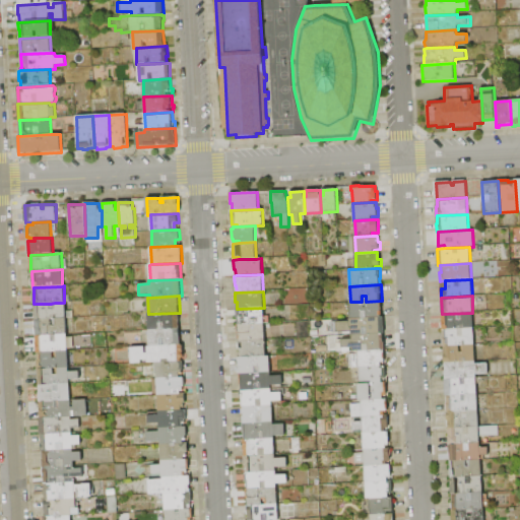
[(350,319),(350,302),(362,302),(366,302),(382,301),(382,317),(350,319)]
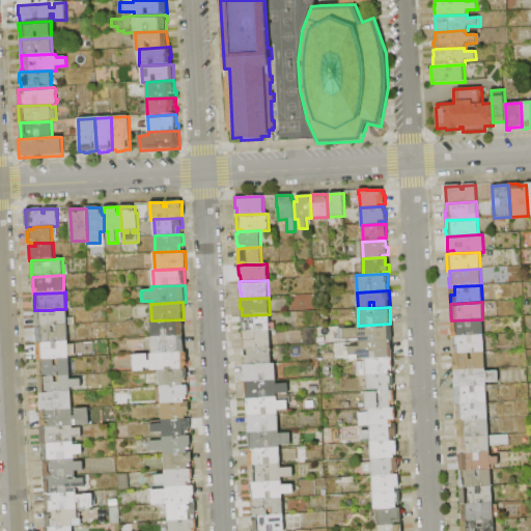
[(36,327),(36,310),(52,310),(52,316),(56,315),(56,309),(65,309),(67,309),(68,326),(57,326),(52,327),(36,327)]
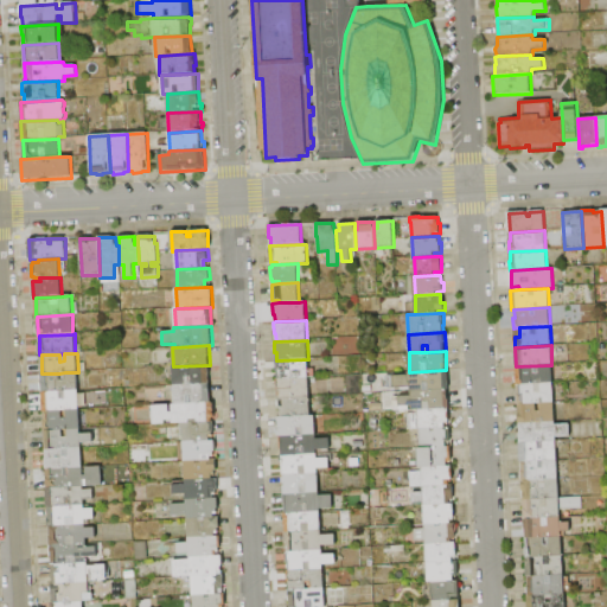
[(308,359),(308,378),(278,379),(278,369),(275,369),(275,363),(276,363),(276,360),(308,359)]
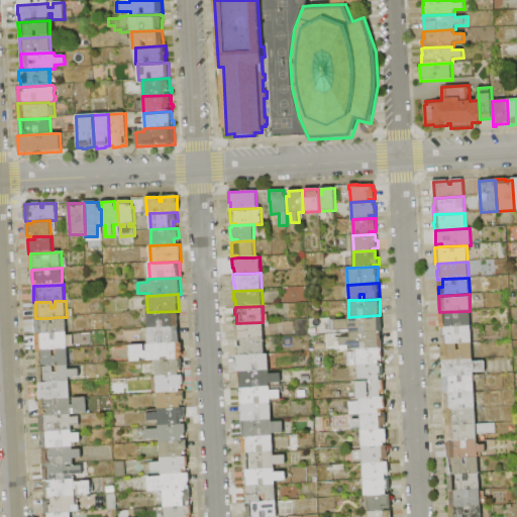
[(179,311),(179,326),(147,328),(147,312),(179,311)]
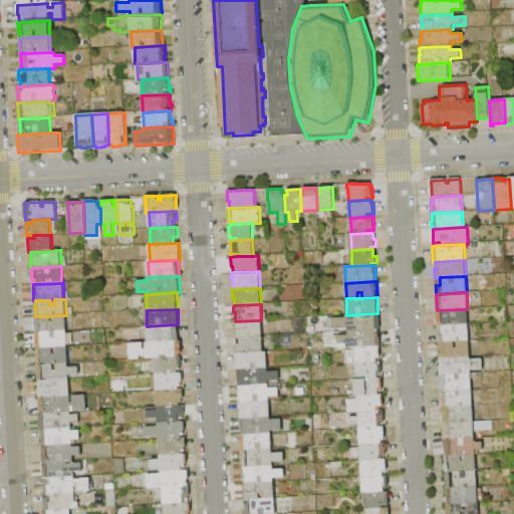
[(438,326),(437,310),(467,309),(468,325),(438,326)]
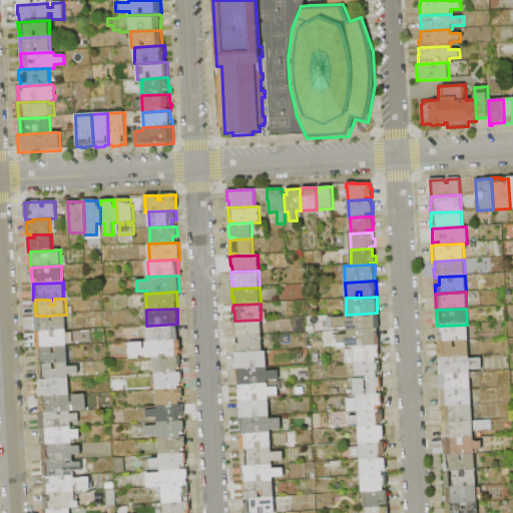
[(348,331),(348,328),(333,329),(332,318),(345,317),(345,315),(346,315),(377,313),(379,313),(380,329),(378,329),(348,331)]
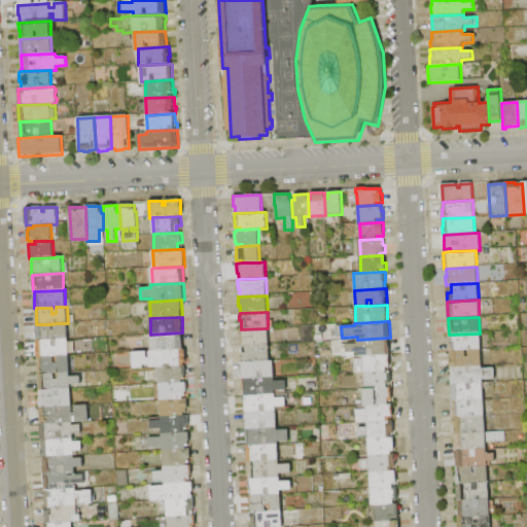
[(37,341),(36,324),(51,324),(51,330),(57,329),(57,323),(68,323),(69,339),(37,341)]
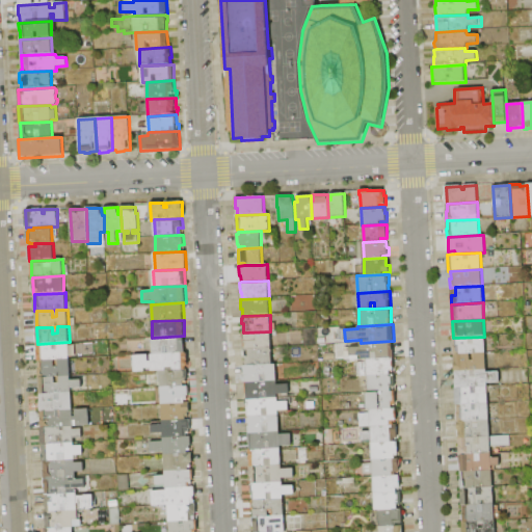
[(270,331),(271,348),(244,349),(244,343),(243,343),(242,333),(243,333),(270,331)]
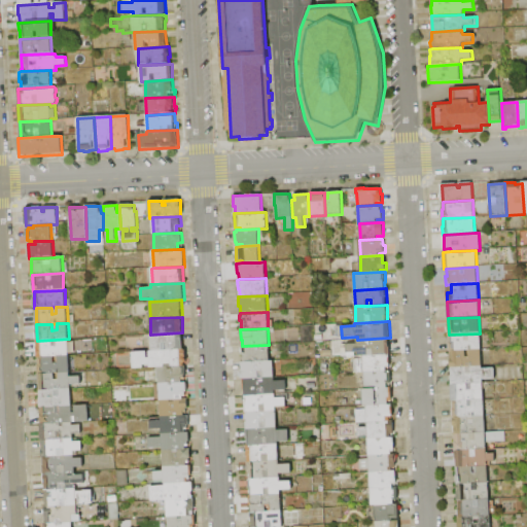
[(182,332),(183,350),(151,352),(150,335),(182,332)]
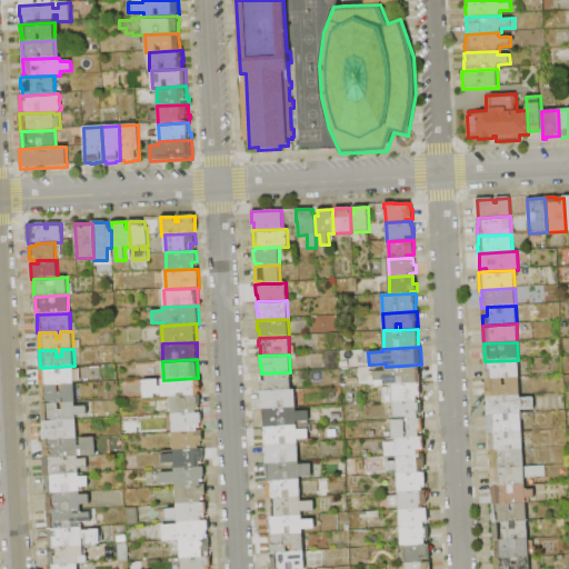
[(486,379),(485,361),(518,360),(519,378),(487,379),(486,379)]
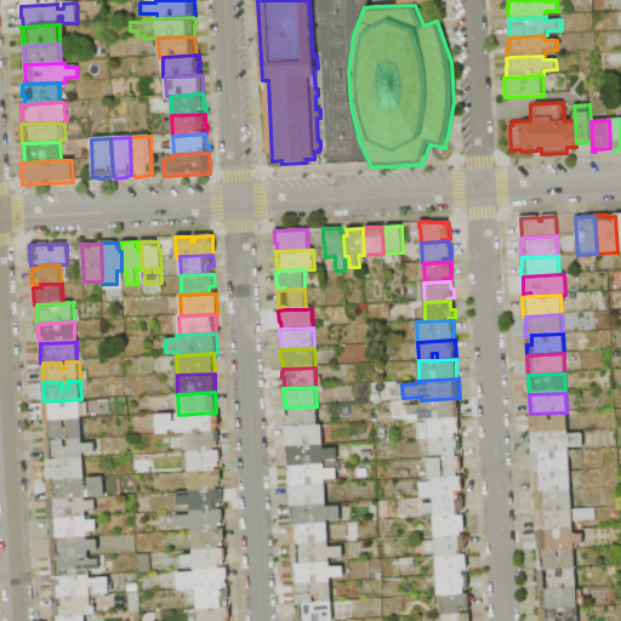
[(421,420),(421,416),(409,416),(408,406),(421,405),(421,400),(457,398),(459,409),(460,409),(461,419),(460,419),(428,420),(421,420)]
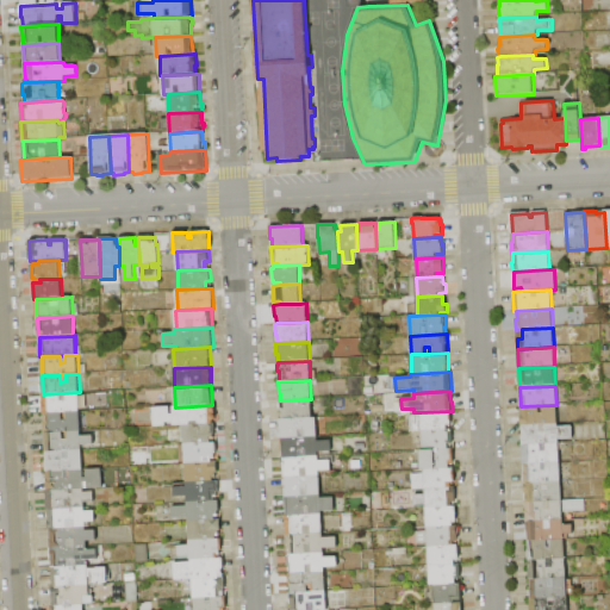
[(43,415),(43,394),(80,392),(80,414),(68,414),(62,414),(45,415),(43,415)]
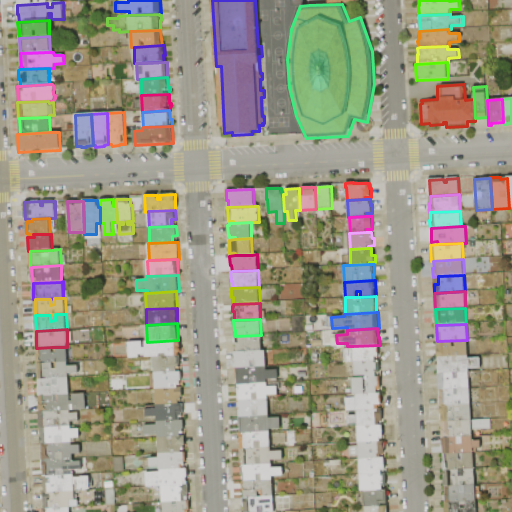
[(261,335),(262,351),(236,352),(236,345),(234,345),(234,336),(235,336),(261,335)]
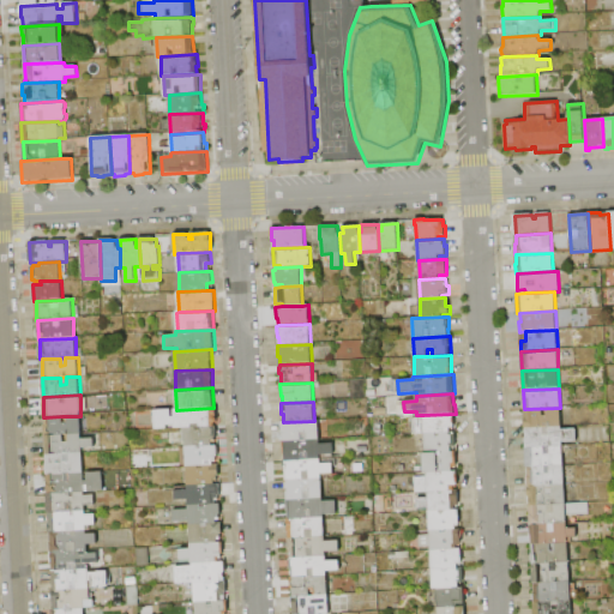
[(217,408),(217,423),(216,423),(216,427),(185,429),(175,429),(175,426),(168,427),(168,429),(155,429),(155,410),(172,410),(172,417),(175,417),(174,410),(176,410),(214,408),(217,408)]
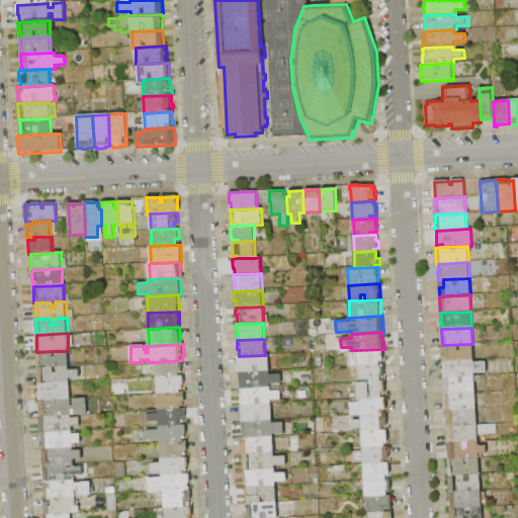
[(443,362),(443,353),(444,353),(443,345),(472,344),(473,360),(443,362)]
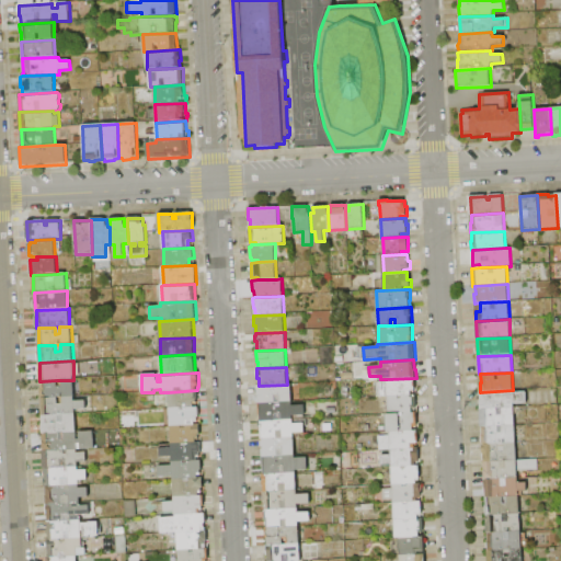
[(377,398),(377,382),(387,382),(387,379),(415,378),(415,390),(411,391),(411,397),(388,398),(377,398)]
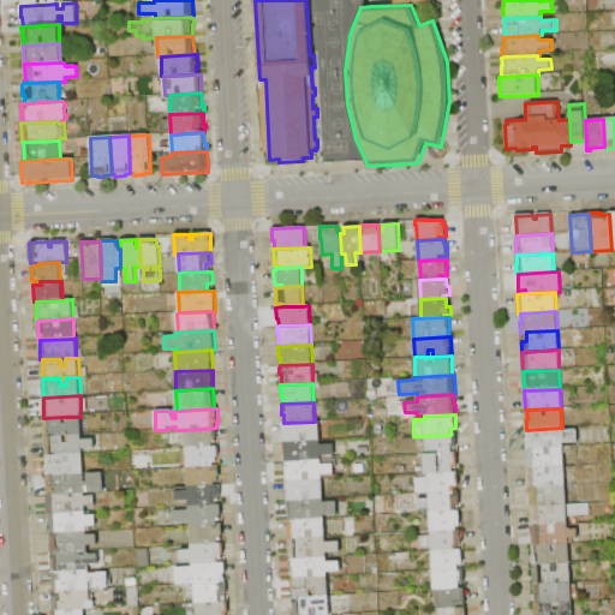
[(45,437),(45,425),(46,425),(46,418),(63,417),(63,424),(69,424),(69,417),(81,417),(82,435),(70,436),(64,436),(45,437)]
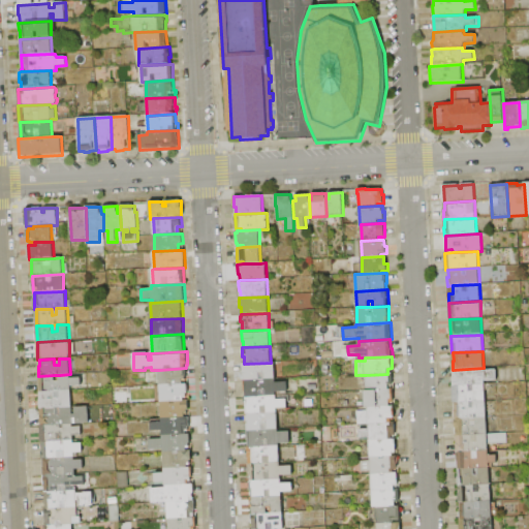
[(275,363),(275,379),(265,380),(265,373),(259,374),(259,380),(245,381),(245,375),(243,375),(242,364),(244,364),(271,363),(275,363)]
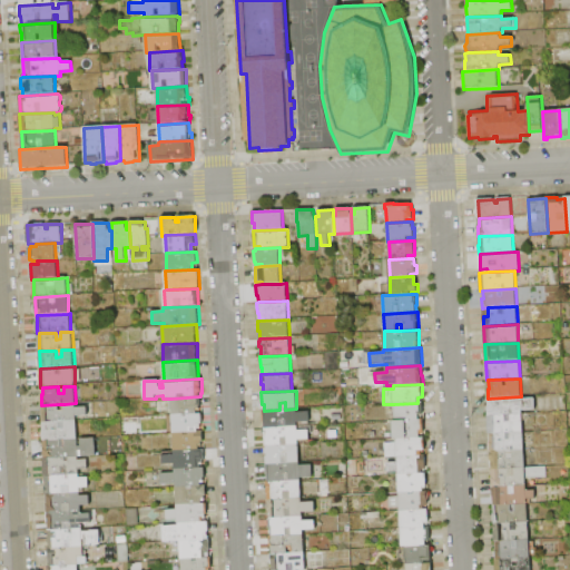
[(200,396),(202,406),(199,406),(200,410),(197,410),(197,414),(172,415),(172,399),(200,396)]
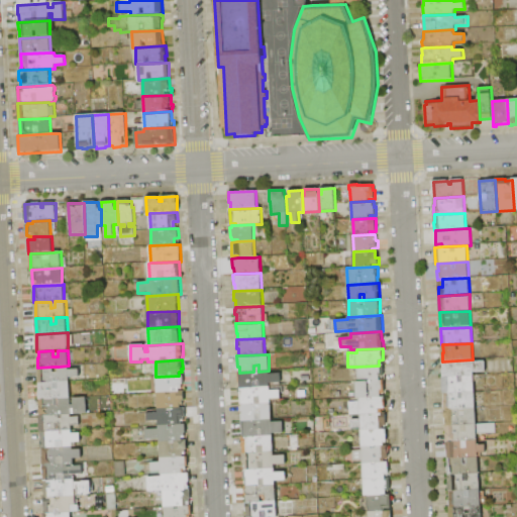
[(443,377),(442,362),(473,359),(473,362),(485,362),(486,372),(474,373),(475,376),(443,377)]
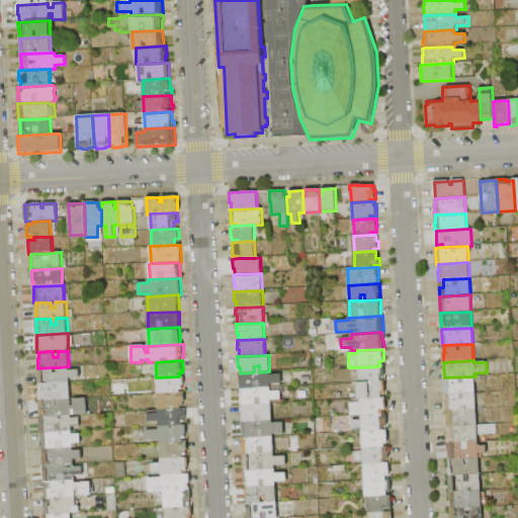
[(359,382),(358,367),(379,366),(384,365),(385,377),(380,377),(380,381),(359,382)]
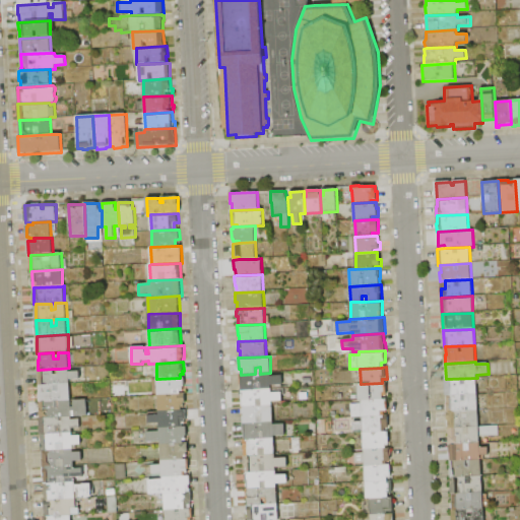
[(39,386),(38,370),(54,369),(54,375),(59,375),(59,369),(69,368),(69,372),(80,372),(80,380),(69,380),(69,385),(39,386)]
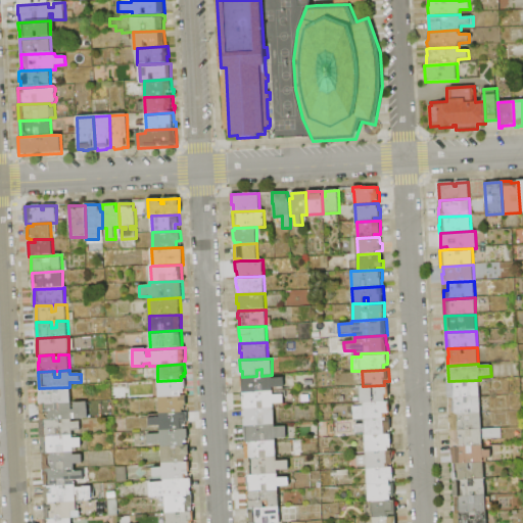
[(272,375),(273,379),(284,378),(285,387),(273,388),(273,391),(243,393),(243,387),(241,387),(241,377),(242,377),(256,376),(262,376),(272,375)]
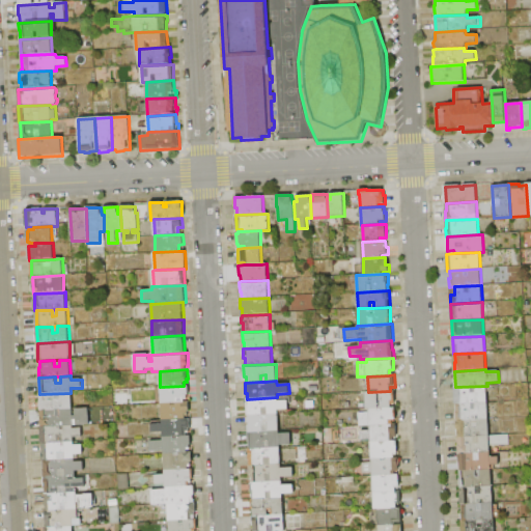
[(189,386),(189,395),(188,395),(188,398),(185,398),(185,402),(162,403),(161,403),(160,387),(184,386),(189,386)]
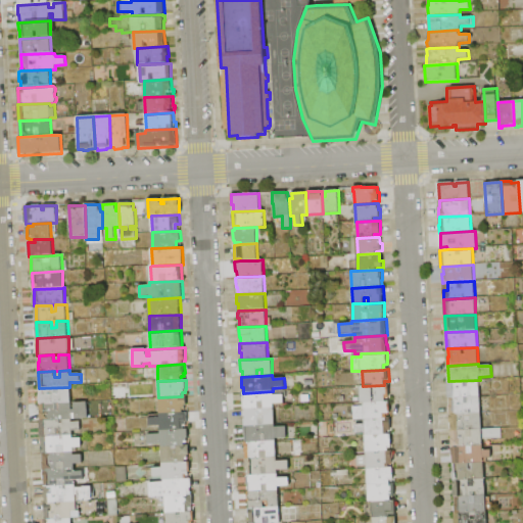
[(448,398),(447,382),(448,381),(480,380),(480,397),(449,398),(448,398)]
